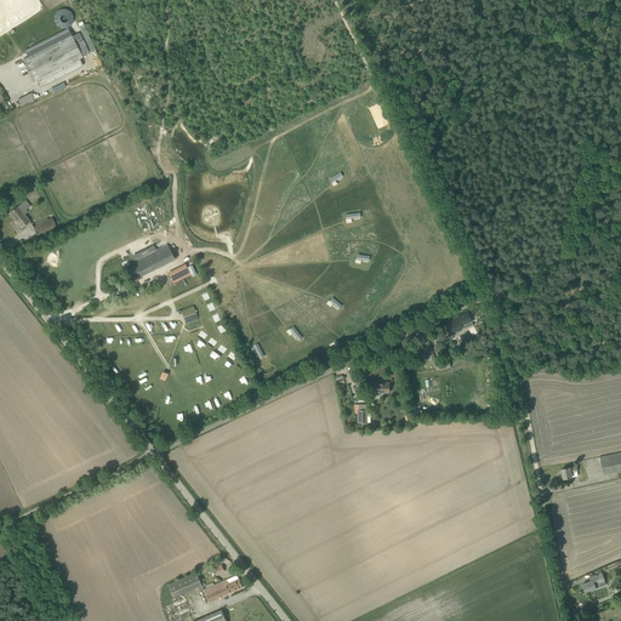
[(83,21),(78,23),(90,52),(95,50),(83,21)]
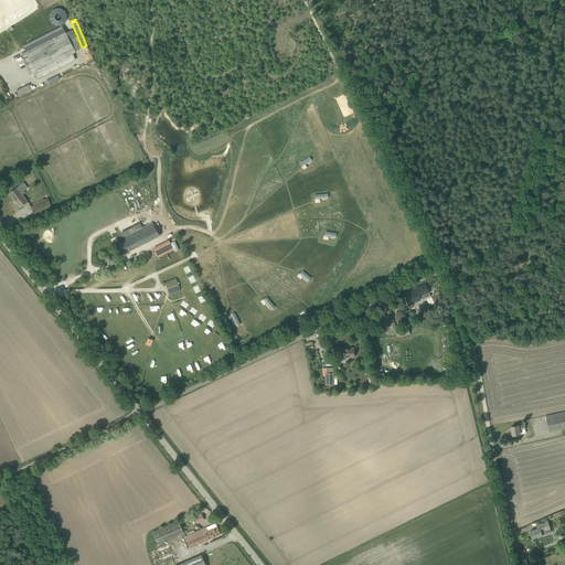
[(75,51),(66,33),(65,32),(21,54),(31,74),(34,73),(36,78),(75,60),(73,54),(75,52),(75,51)]
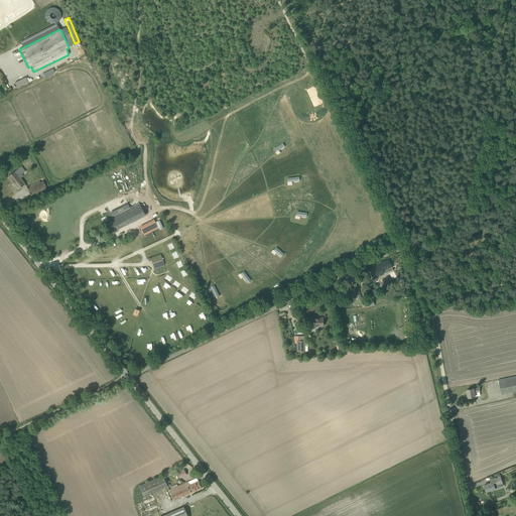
[(43,78),(54,73),(52,69),(41,74),(43,78)]
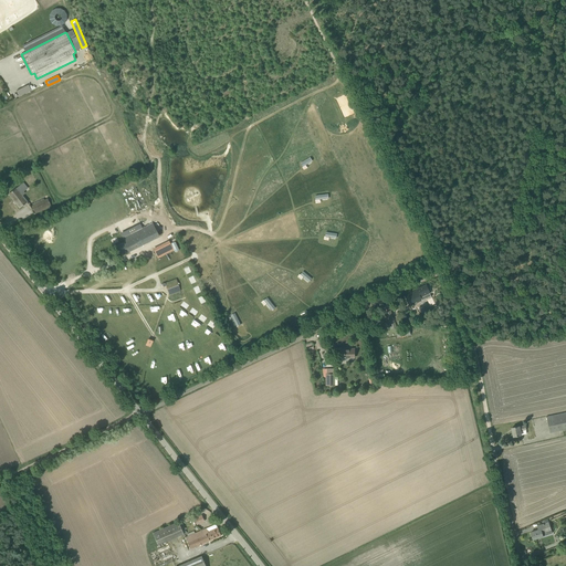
[(28,84),(16,91),(19,96),(31,91),(28,84)]
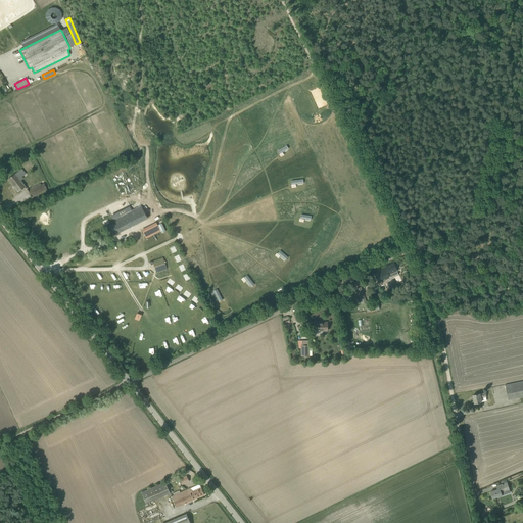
[(17,192),(25,187),(26,186),(15,174),(8,179),(17,192)]
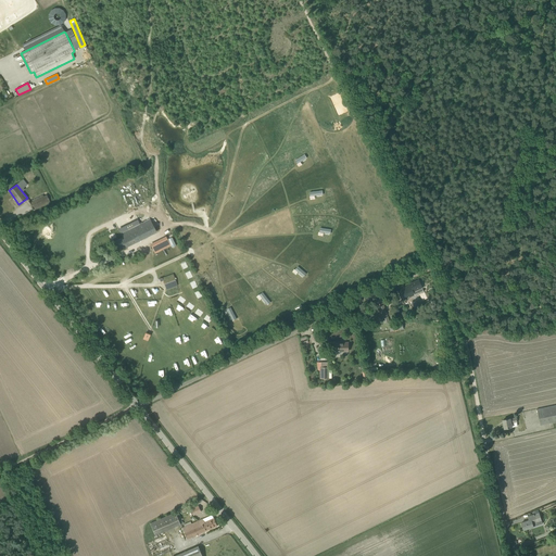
[(47,204),(42,196),(29,202),(29,203),(30,203),(33,210),(47,204)]
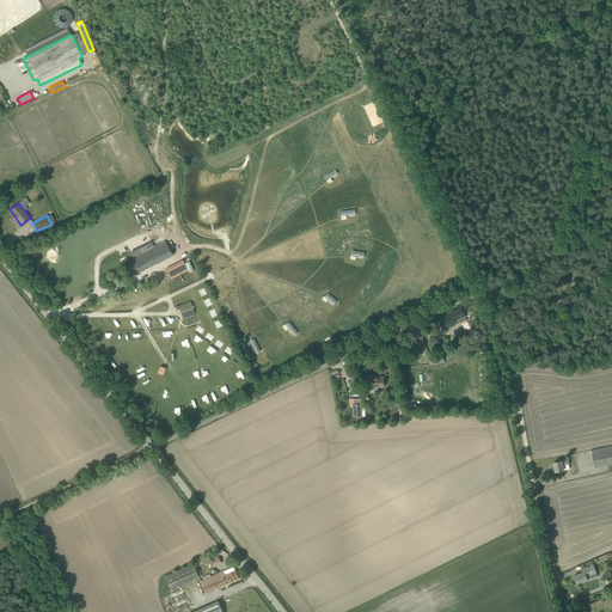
[(130,276),(171,256),(164,242),(133,257),(134,262),(126,267),(130,276)]
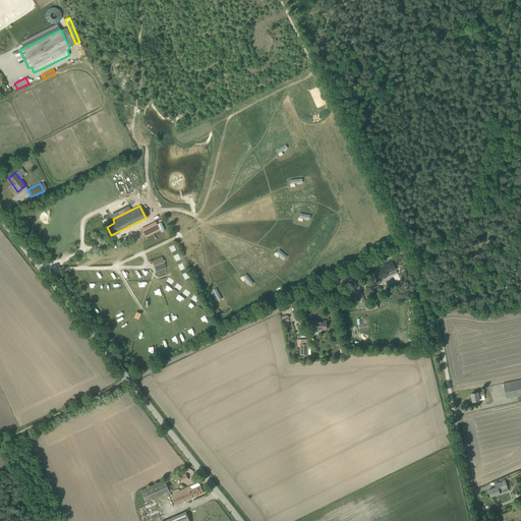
[(159,229),(159,228),(156,223),(156,222),(141,229),(145,236),(159,229)]
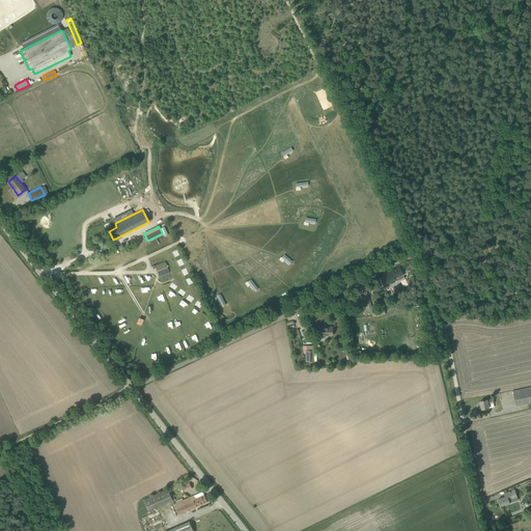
[(158,273),(168,270),(166,264),(157,268),(158,273)]
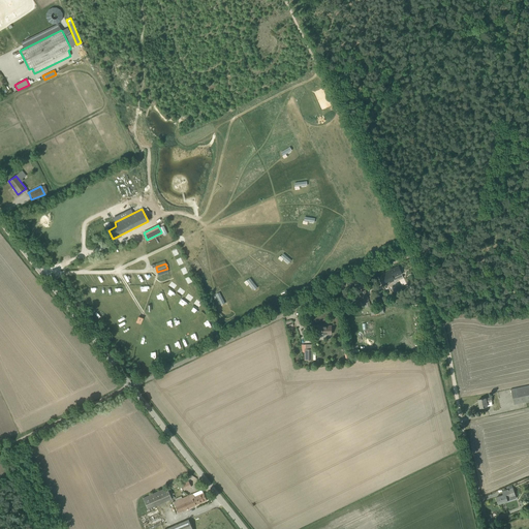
[(391,271),(382,275),(384,279),(393,276),(395,281),(403,277),(402,275),(399,276),(397,274),(401,272),(399,267),(391,270),(391,271)]
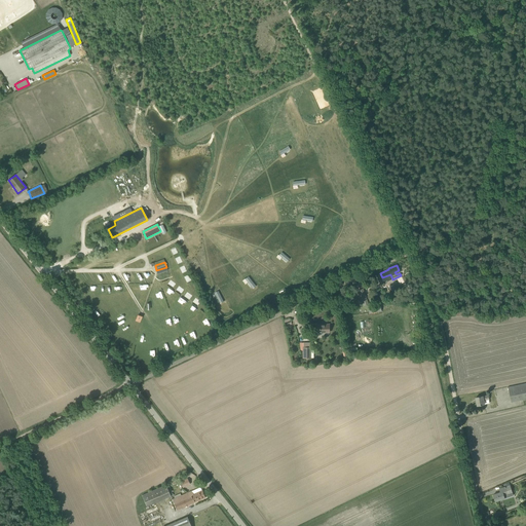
[(359,297),(360,301),(361,301),(363,305),(364,304),(364,306),(369,304),(365,294),(359,297)]
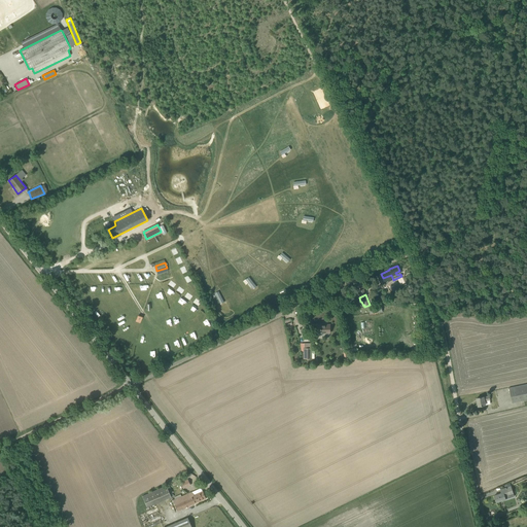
[(316,325),(316,334),(330,334),(330,324),(325,324),(325,325),(316,325)]
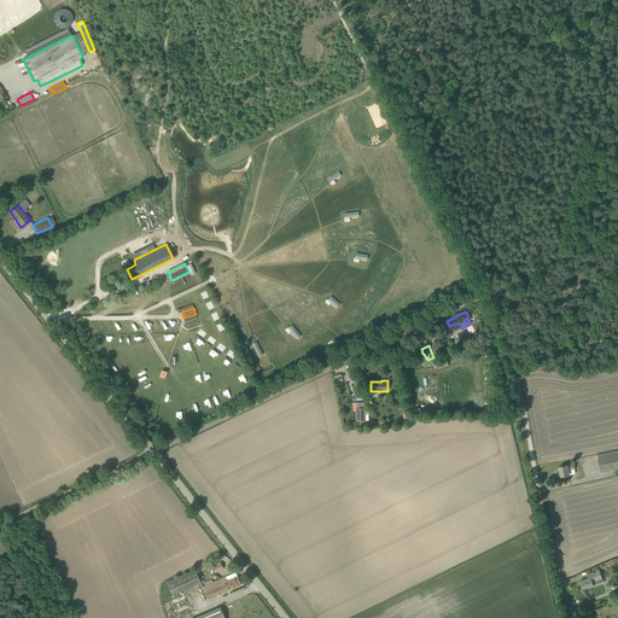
[(356,408),(356,421),(366,421),(366,408),(365,408),(357,408),(356,408)]
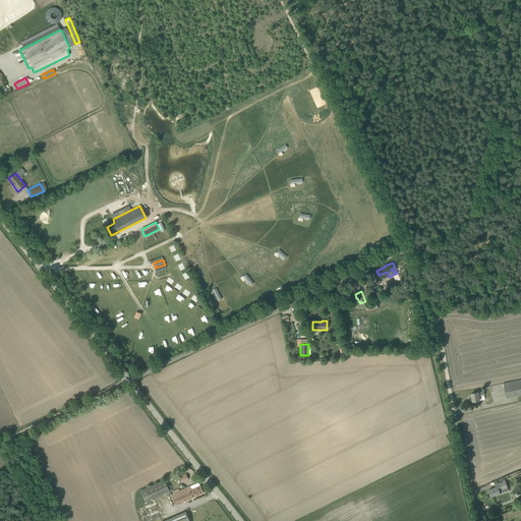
[(520,395),(520,380),(507,383),(506,381),(503,382),(504,384),(507,398),(520,395)]
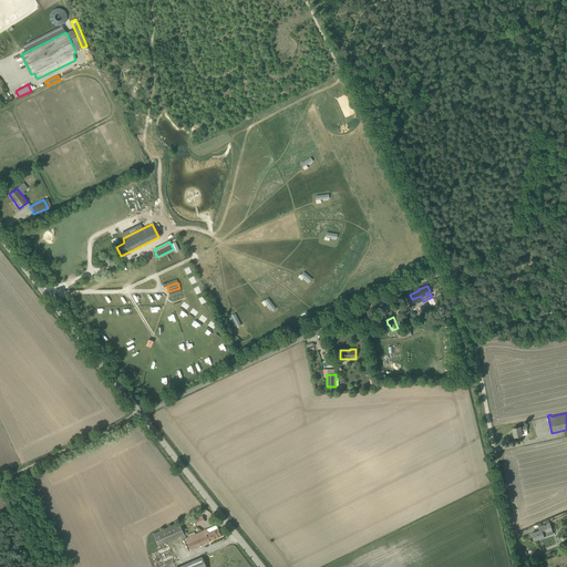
[(515,437),(522,435),(523,435),(522,432),(527,431),(526,425),(513,429),(515,437)]
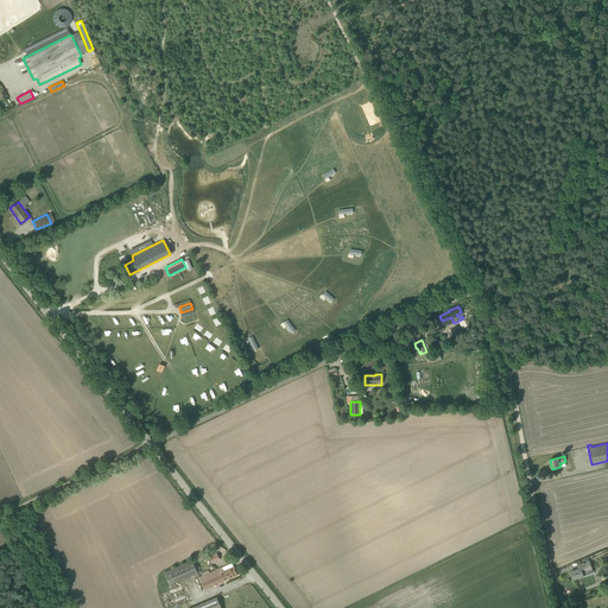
[(211,563),(215,562),(220,559),(217,553),(210,557),(209,557),(211,563)]
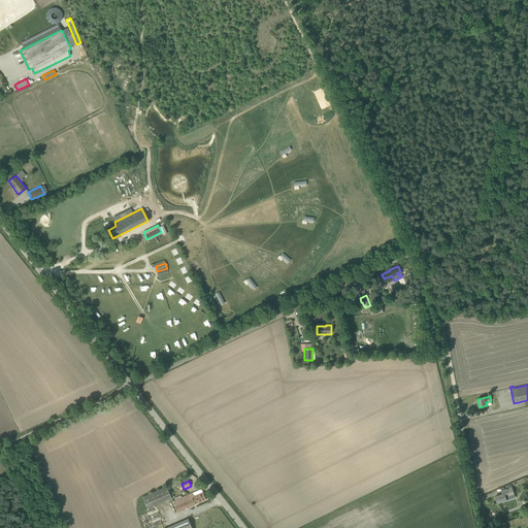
[(147,508),(172,498),(167,487),(143,497),(147,508)]
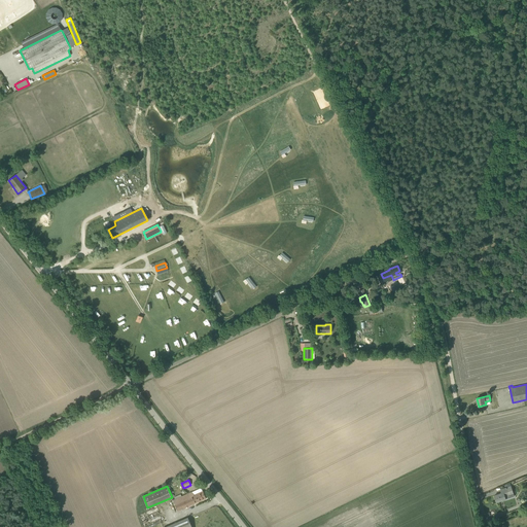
[(496,502),(505,499),(504,496),(508,495),(510,498),(515,496),(511,486),(507,488),(500,490),(501,493),(494,496),(496,502)]
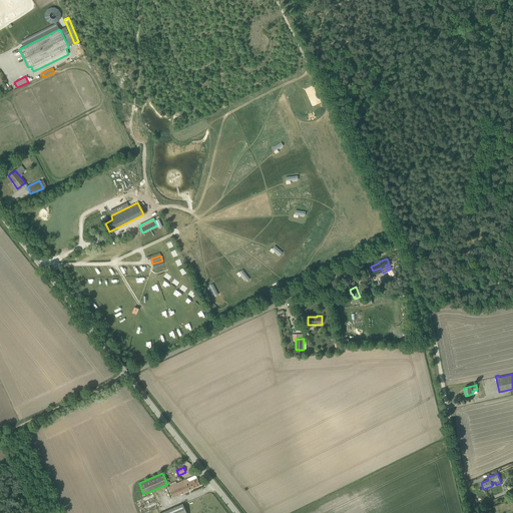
[(189,482),(187,479),(176,483),(168,487),(173,497),(200,485),(197,478),(189,482)]
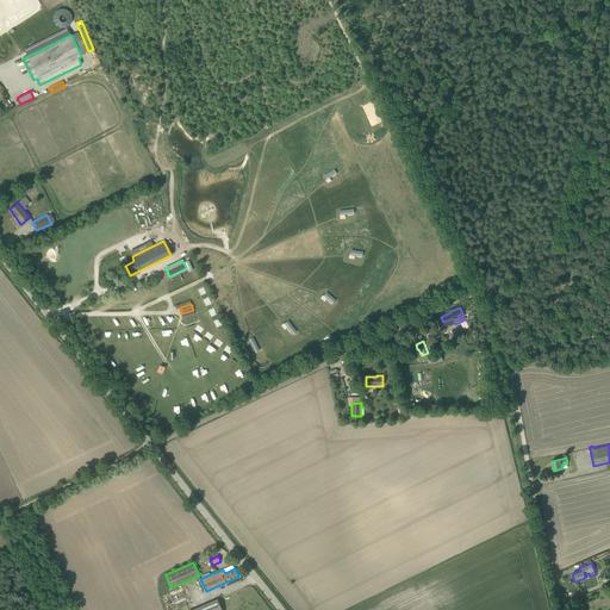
[(222,609),(218,599),(192,609),(222,609)]
